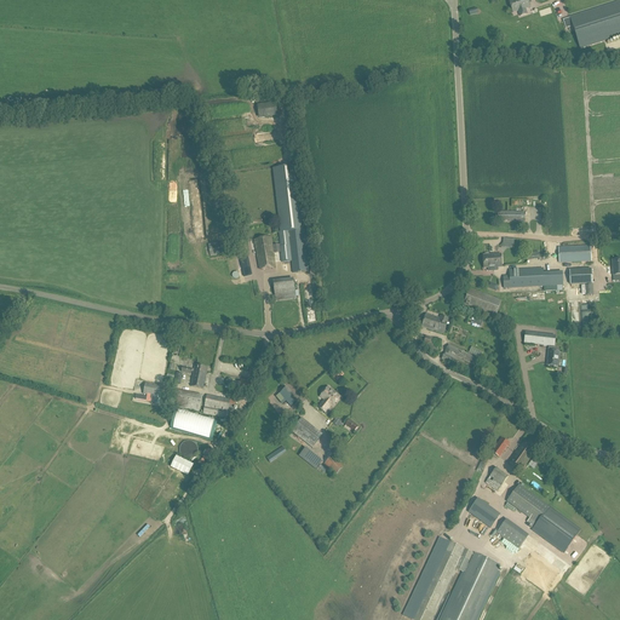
[(528,0),(511,0),(510,1),(514,12),(530,7),(528,0)]
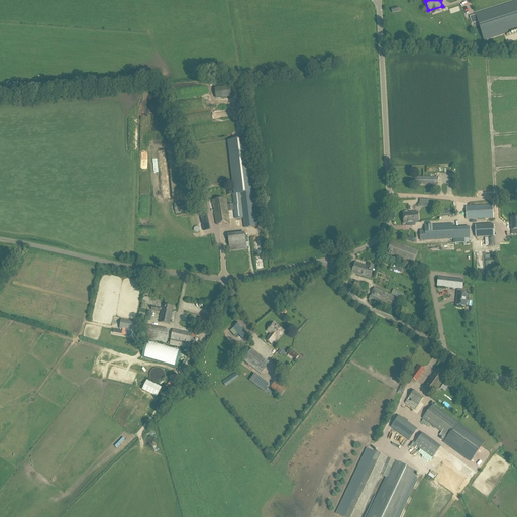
[(516,30),(516,0),(471,16),(474,22),(478,21),(485,41),(516,30)]
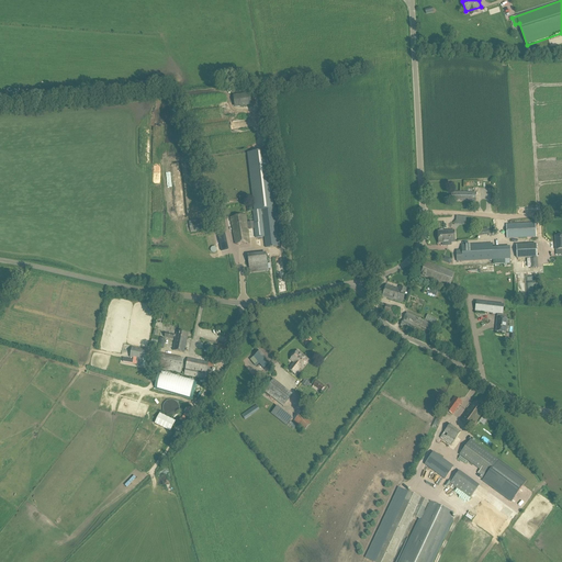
[(274,209),(272,210),(266,152),(247,154),(255,222),(247,223),(245,215),(231,217),(235,245),(250,243),(248,229),(255,228),(256,238),(265,237),(266,248),(280,247),(274,209)]
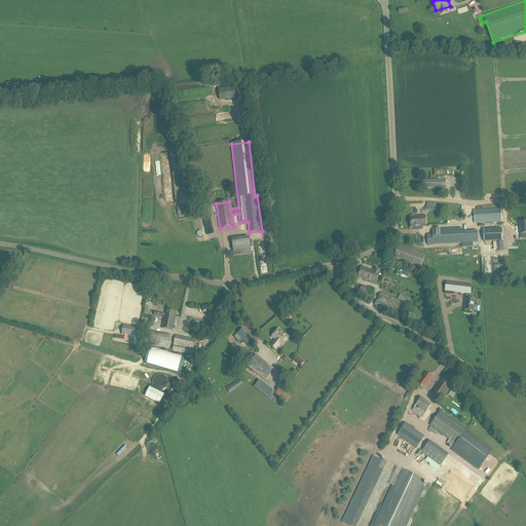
[(446,180),(422,180),(422,188),(446,188),(446,180)]
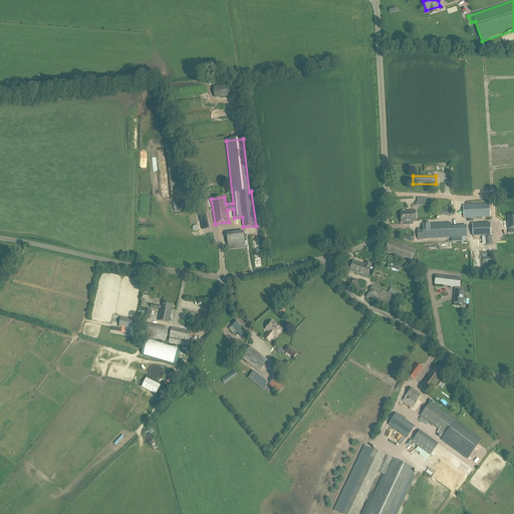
[(192,199),(173,203),(175,213),(194,210),(192,199)]
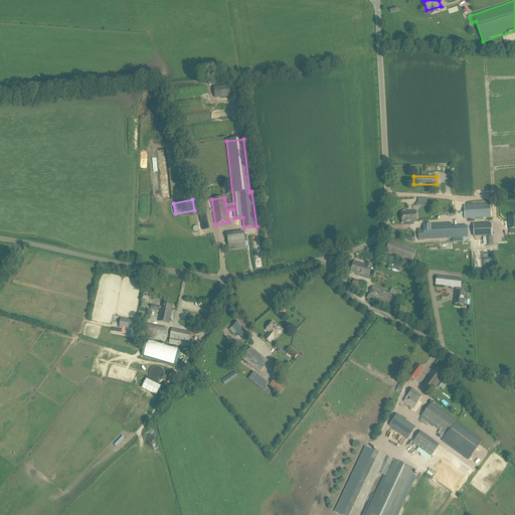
[(491,204),(465,206),(465,218),(491,217),(491,204)]
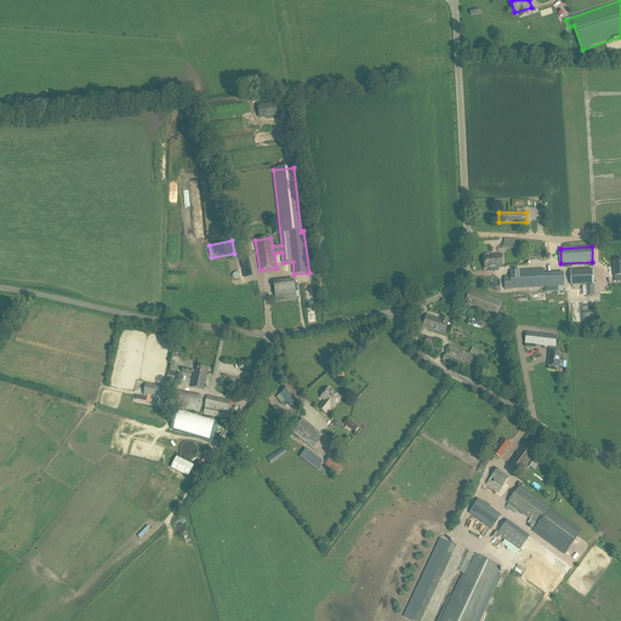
[(502,267),(502,255),(490,256),(489,255),(486,255),(485,256),(484,256),(485,268),(489,268),(489,273),(499,272),(499,268),(503,268),(502,267)]
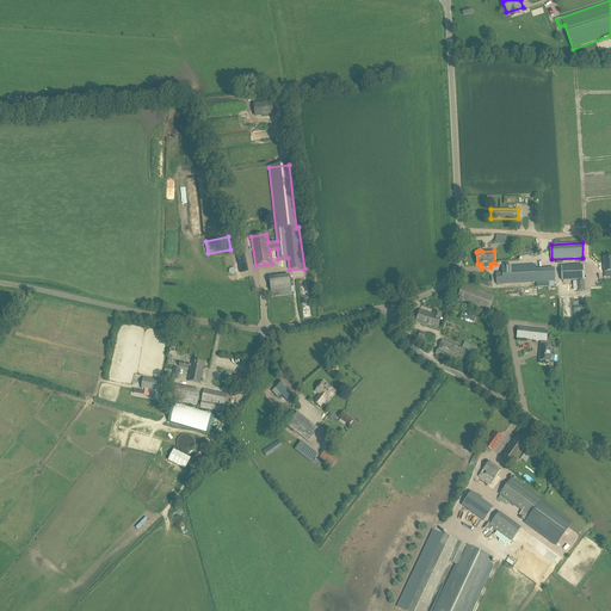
[(245,255),(238,258),(241,272),(248,270),(245,255)]
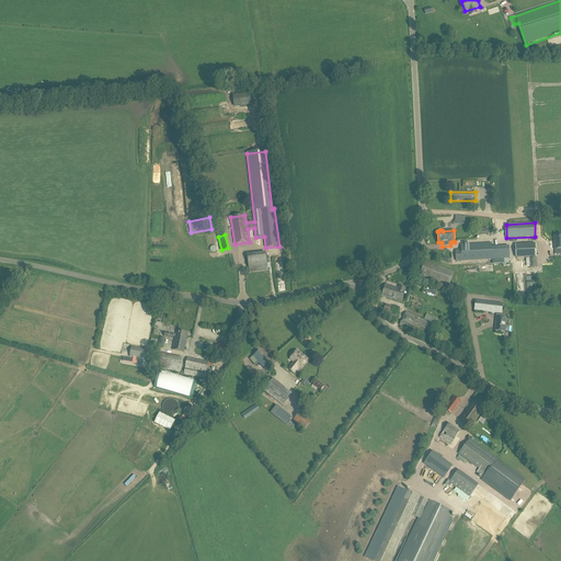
[(492,260),(492,248),(491,243),(461,244),(461,250),(456,250),(456,262),(492,260)]
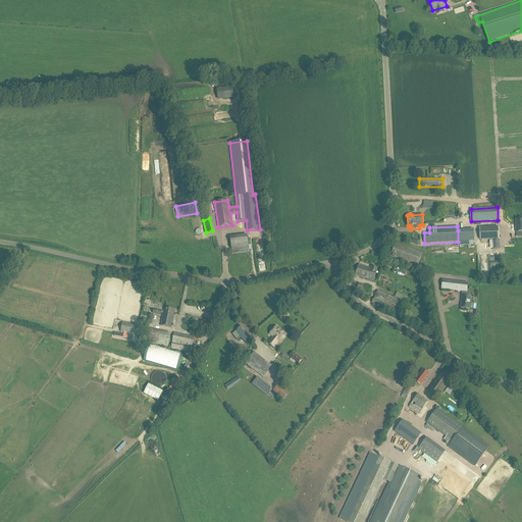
[(499,226),(480,227),(480,241),(500,240),(499,226)]
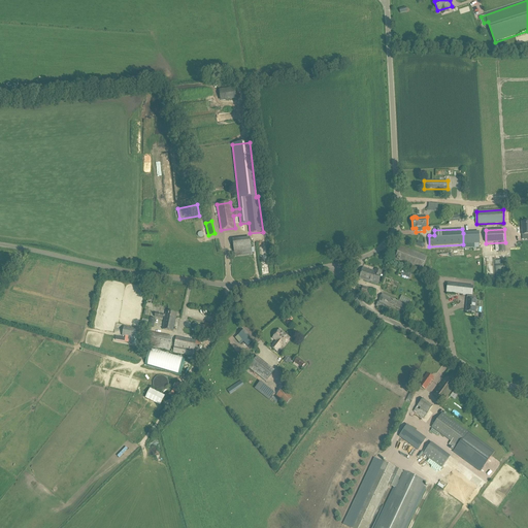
[(251,238),(233,240),(235,257),(253,255),(251,238)]
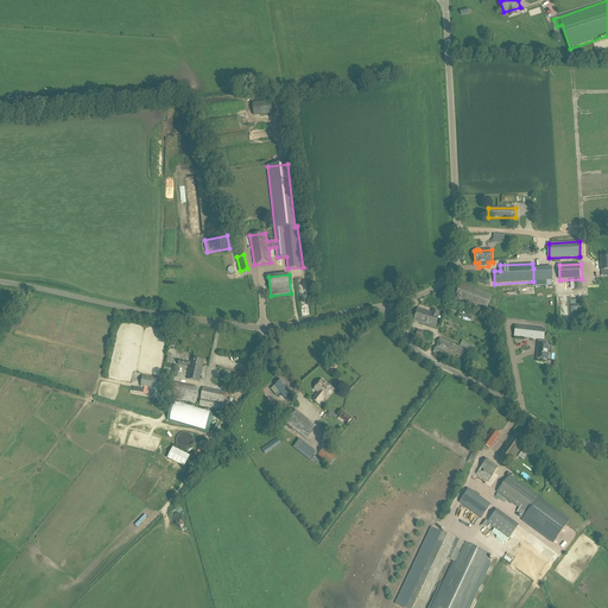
[(461,283),(455,298),(486,310),(492,296),(461,283)]
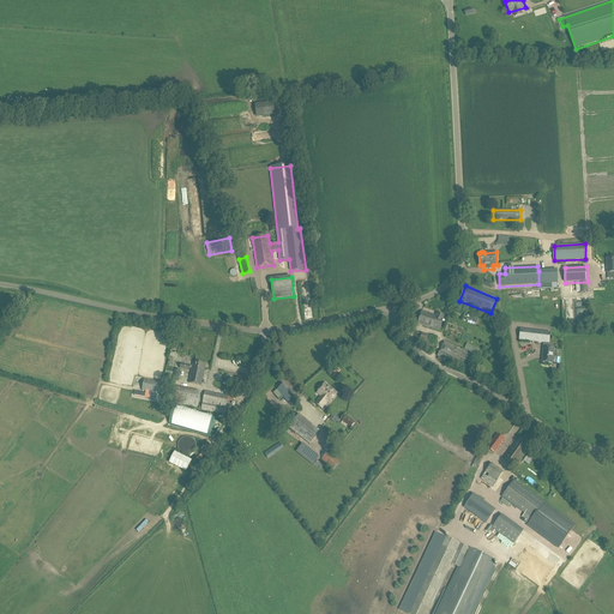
[(422,312),(417,325),(439,332),(445,317),(435,313),(434,315),(422,312)]
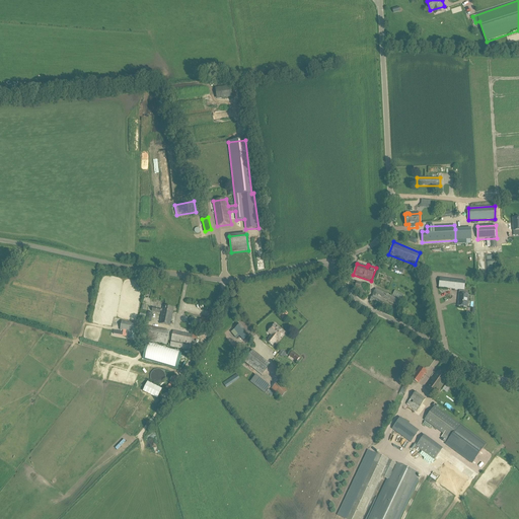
[(397,266),(395,272),(402,274),(404,268),(397,266)]
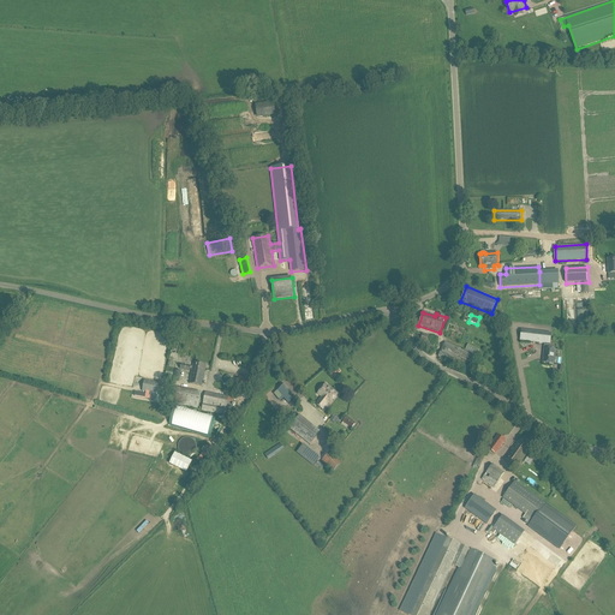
[(521,332),(520,341),(545,344),(544,348),(543,356),(544,356),(543,363),(554,364),(555,350),(549,350),(550,345),(551,335),(521,332)]
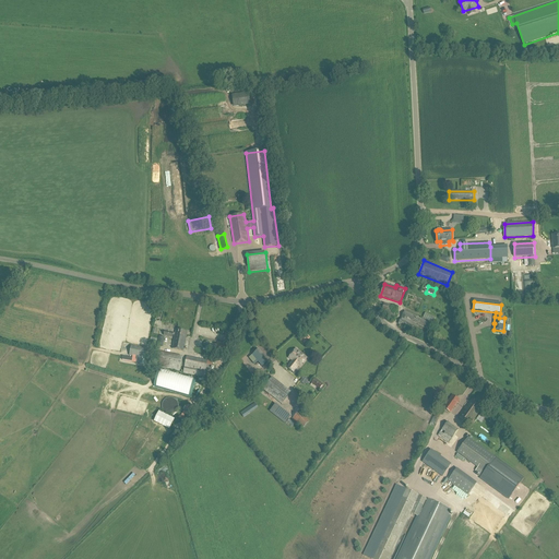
[(381,311),(381,313),(394,317),(397,307),(383,304),(383,305),(381,311)]
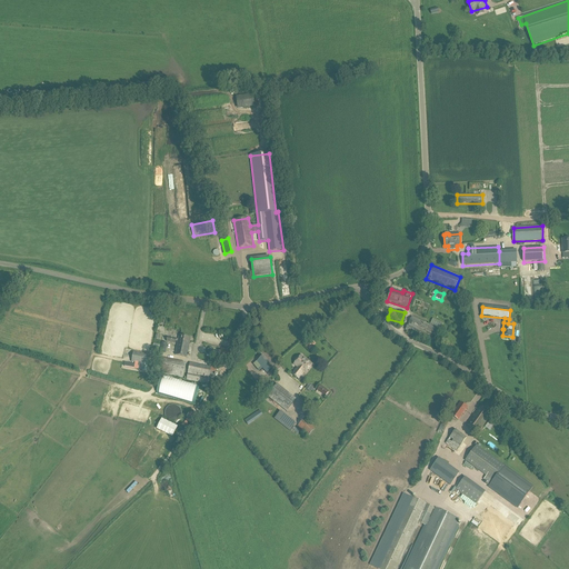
[(411,317),(408,325),(437,338),(440,331),(411,317)]
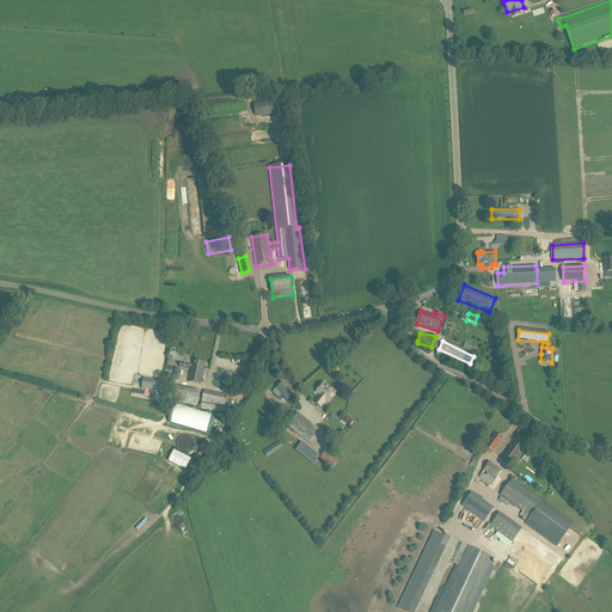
[(439,349),(436,355),(466,371),(470,363),(439,349)]
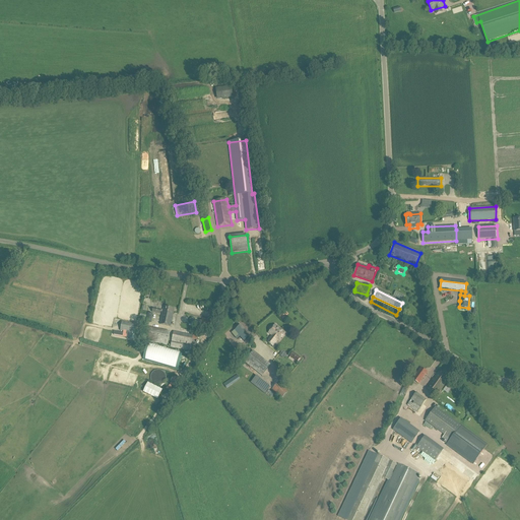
[(164,307),(160,325),(171,327),(172,324),(174,325),(175,319),(173,319),(175,309),(164,307)]
